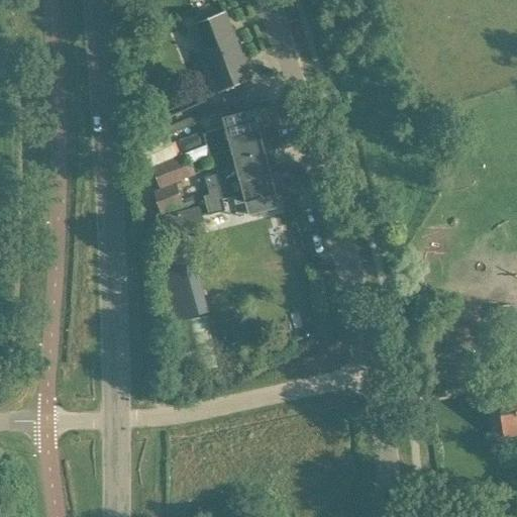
[(193,24),(220,92),(228,89),(246,82),(246,81),(251,79),(225,11),(193,24)]
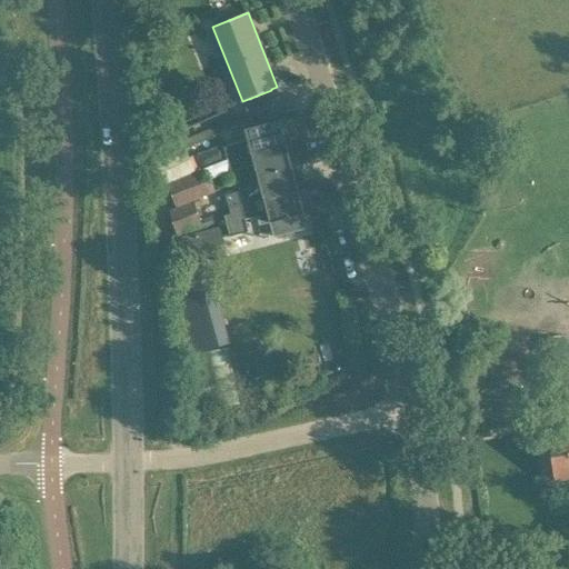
[(251,98),(242,101),(249,118),(258,113),(251,98)]
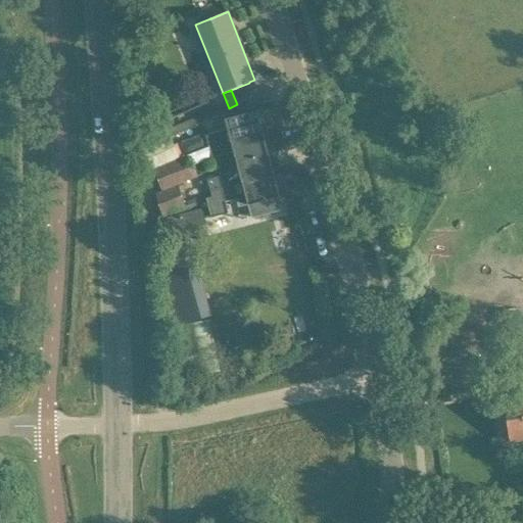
[(208,144),(209,146),(262,132),(256,110),(225,117),(228,129),(206,135),(208,144)]
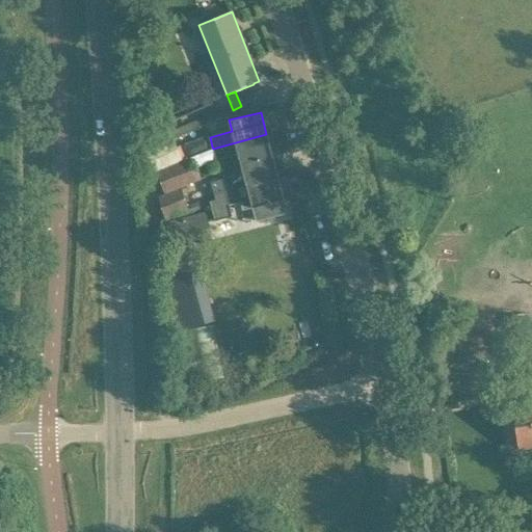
[(237,154),(240,164),(272,156),(266,134),(213,149),(215,160),(237,154)]
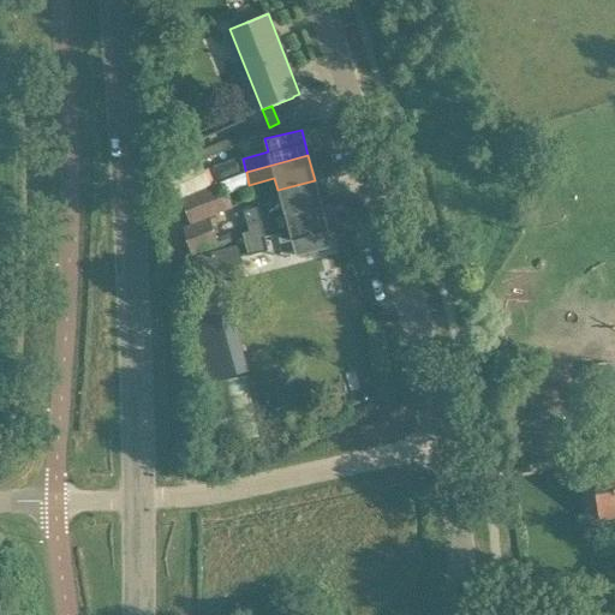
[(242,156),(213,167),(218,179),(218,180),(219,181),(221,180),(246,172),(245,169),(243,159),(242,156)]
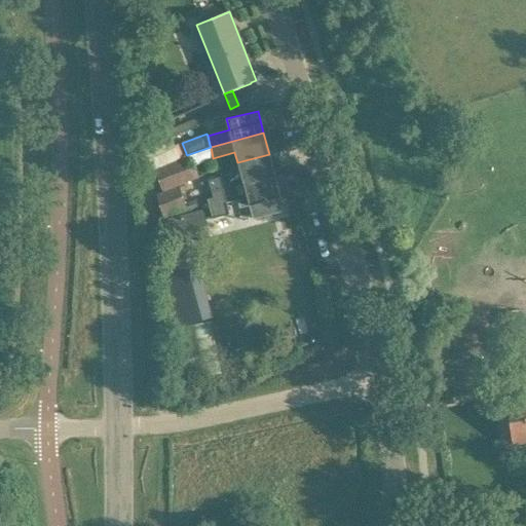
[(149,148),(135,154),(144,171),(145,173),(156,168),(180,158),(180,157),(170,139),(150,147),(149,148)]
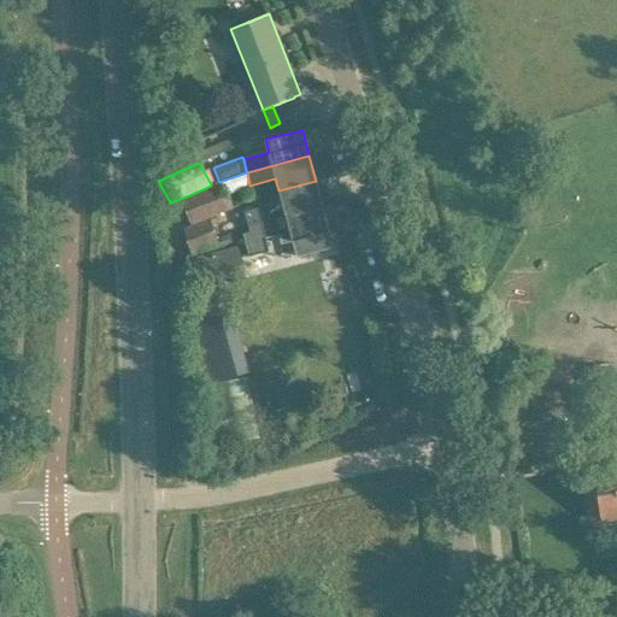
[(211,186),(183,198),(193,223),(210,217),(233,209),(222,181),(219,182),(211,186)]
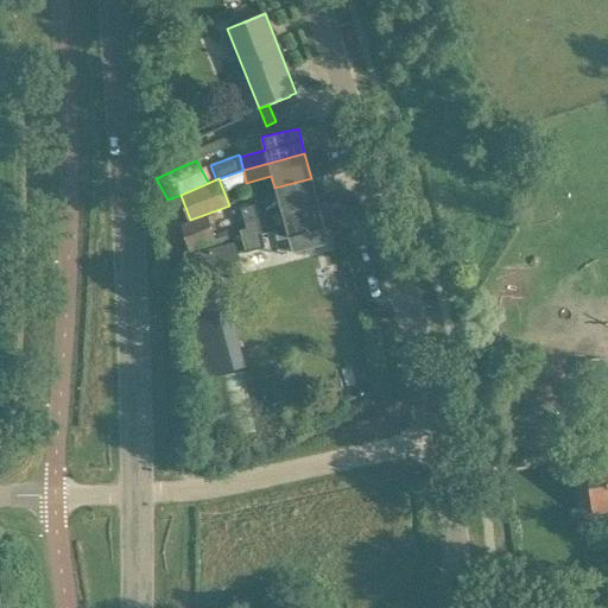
[(242,209),(246,222),(255,219),(317,202),(311,178),(274,188),(278,201),(242,209)]
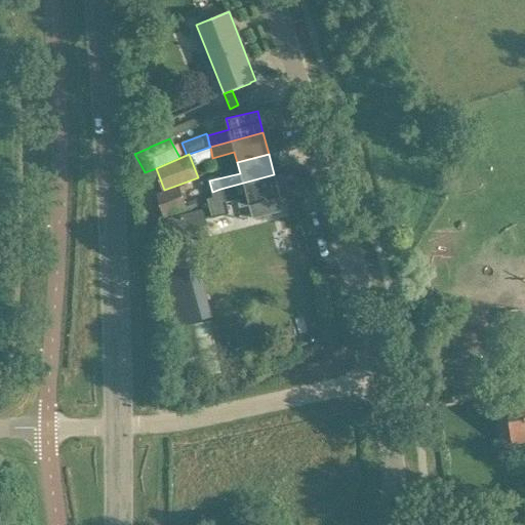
[(206,198),(205,198),(209,216),(227,212),(225,202),(235,199),(237,198),(239,206),(247,204),(249,203),(252,217),(281,210),(278,196),(279,196),(274,174),(220,189),(212,192),(213,196),(211,197),(209,197),(206,198)]
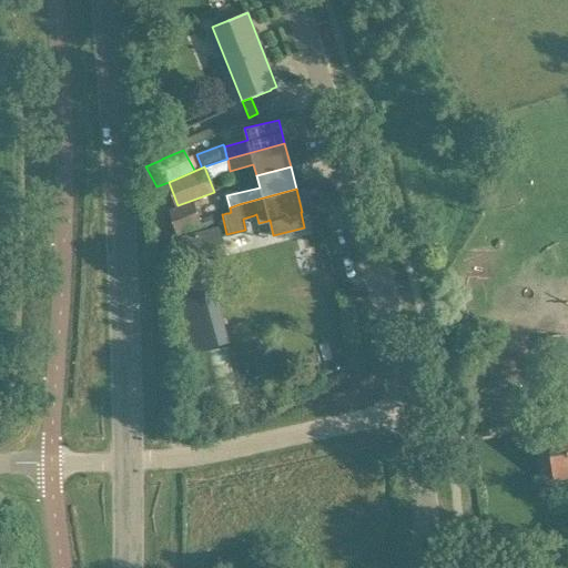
[(193,200),(178,205),(172,208),(174,215),(178,233),(202,223),(193,200)]
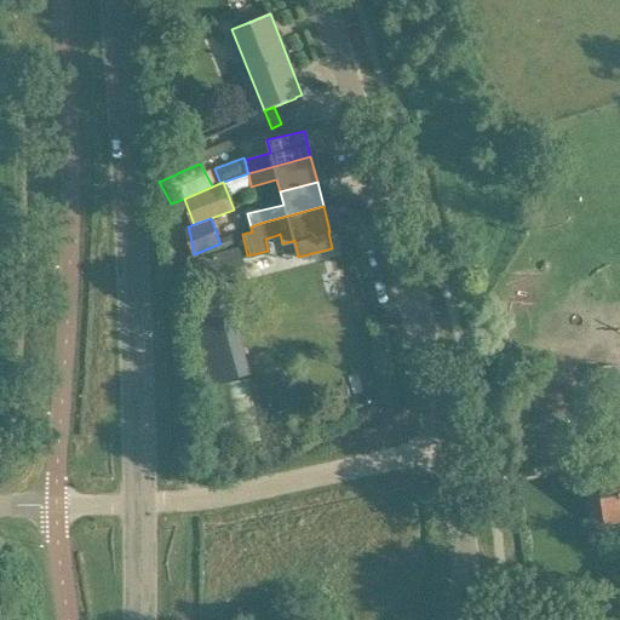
[(224,280),(248,273),(241,248),(194,262),(206,305),(229,299),(224,280)]
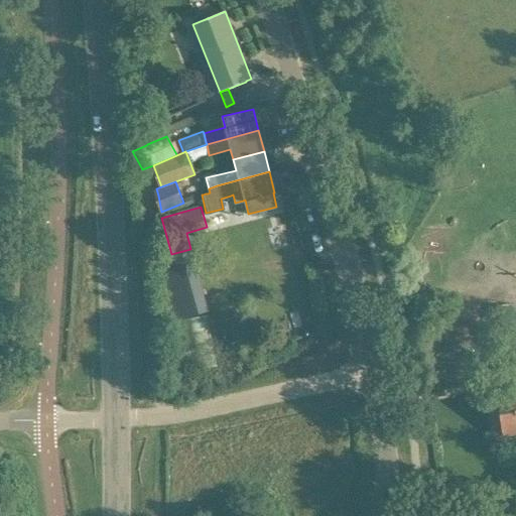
[(294,224),(282,227),(287,245),(298,241),(294,224)]
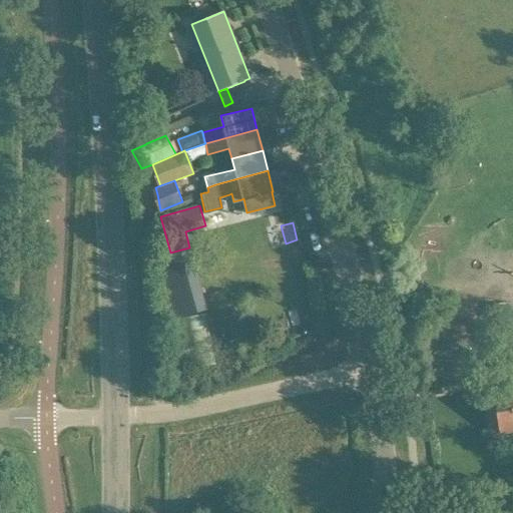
[(512,388),(493,392),(499,430),(512,428),(512,388)]
